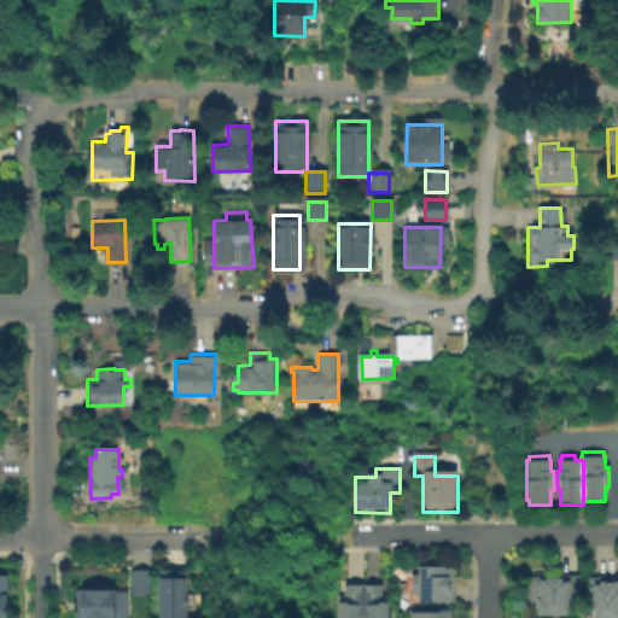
[(456,602),(419,605),(413,604),(414,573),(420,573),(419,566),(455,567),(456,602)]
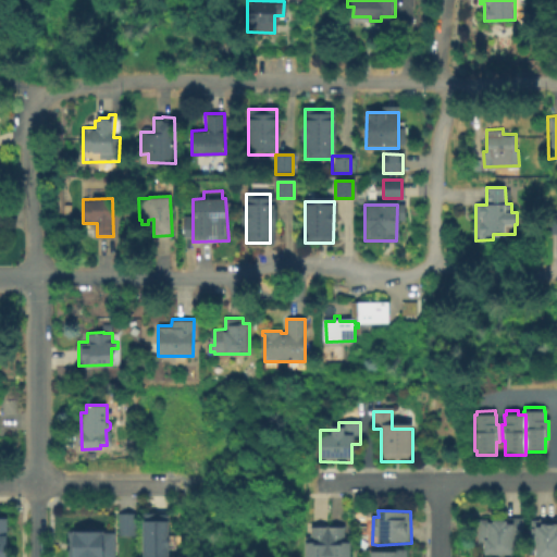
[(169,514),(169,556),(158,556),(143,556),(143,511),(155,511),(155,514),(169,514)]
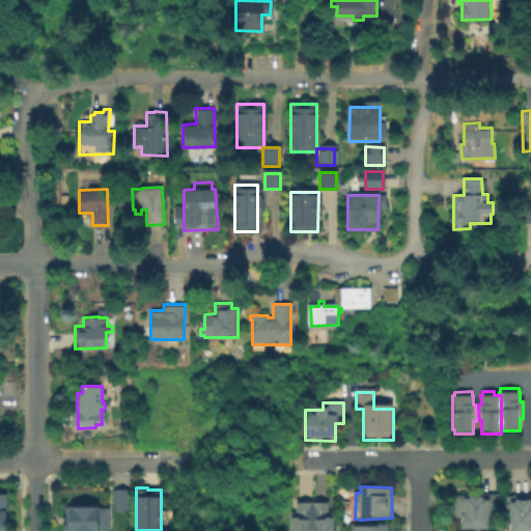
[(113,513),(113,490),(129,490),(129,513),(113,513)]
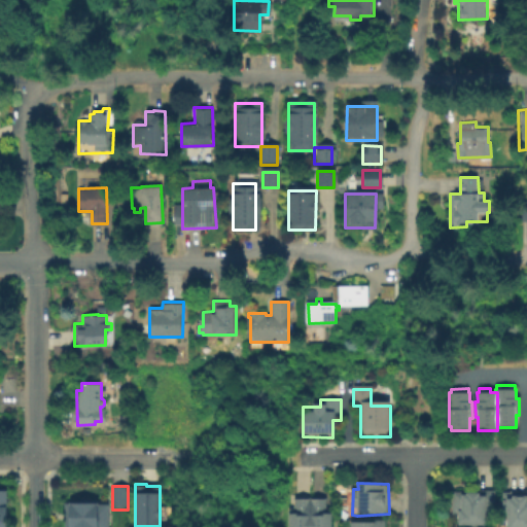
[(468,490),(468,492),(481,492),(481,490),(497,490),(497,514),(487,514),(487,524),(478,524),(478,526),(464,526),(457,526),(456,516),(452,516),(452,490),(468,490)]
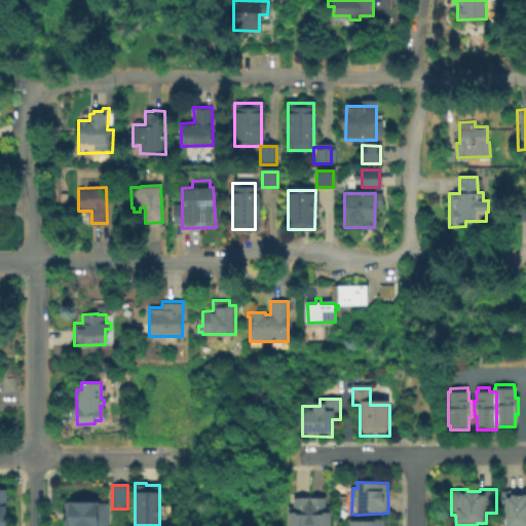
[(525,490),(525,525),(508,525),(508,512),(502,512),(502,490),(525,490)]
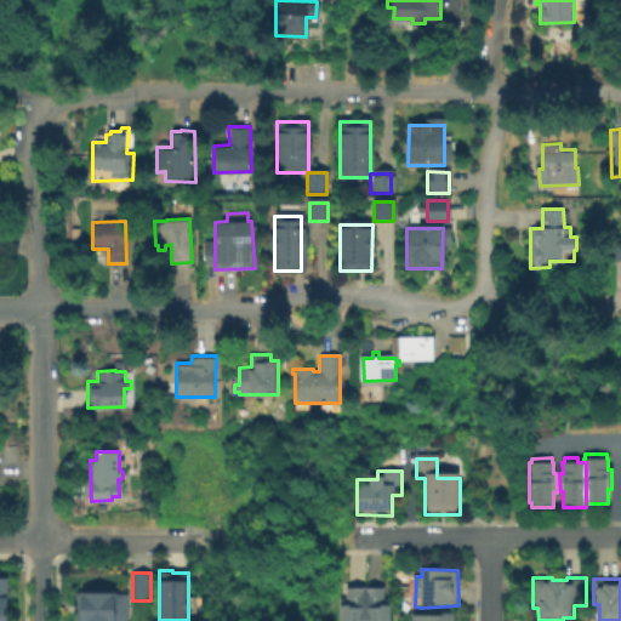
[(387,587),(387,599),(392,599),(391,620),(341,620),(340,600),(343,599),(343,585),(352,585),(353,587),(387,587)]
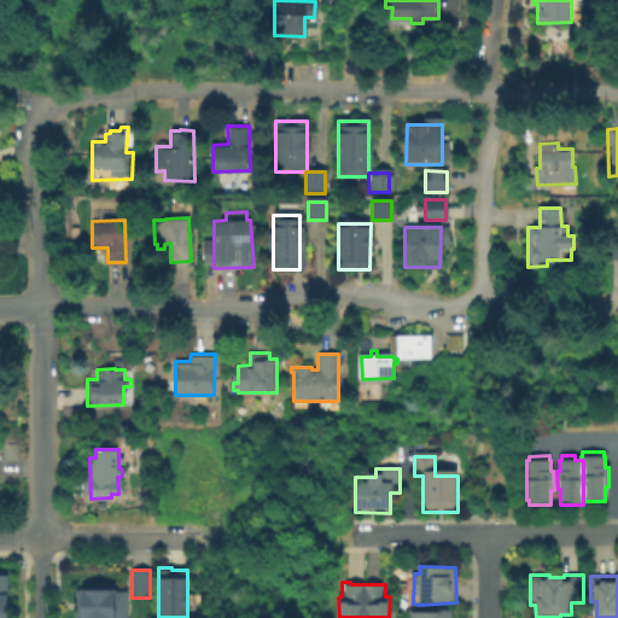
[(75,617),(75,592),(124,593),(124,617),(75,617)]
